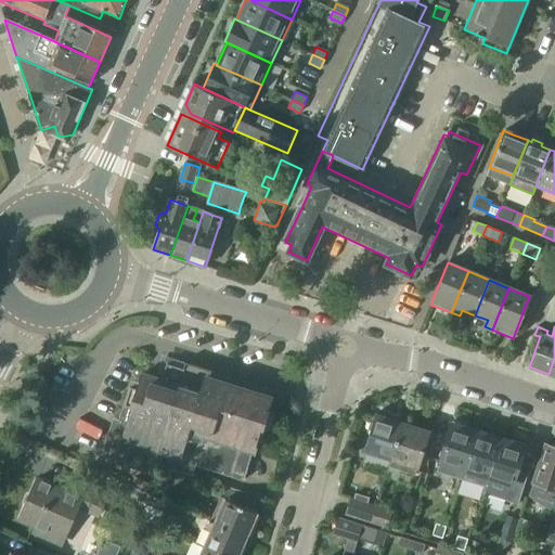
[(202,375),(167,364),(163,378),(143,373),(128,424),(119,422),(107,462),(149,474),(153,462),(193,475),(196,461),(224,469),(223,474),(244,480),(254,451),(255,451),(272,397),(202,375)]
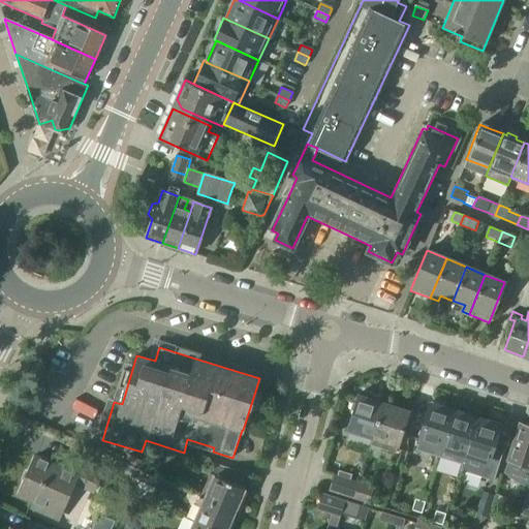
[(359,397),(348,429),(373,437),(374,437),(384,404),(359,397)]
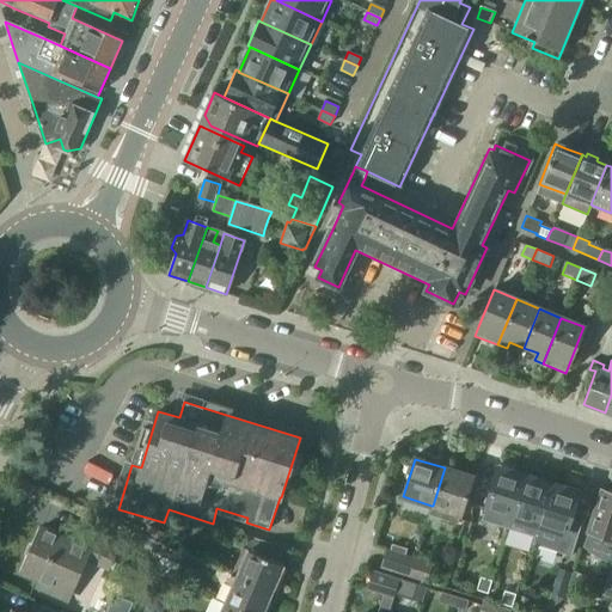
[(525,476),(524,476),(514,473),(515,470),(499,465),(482,520),(508,528),(525,476)]
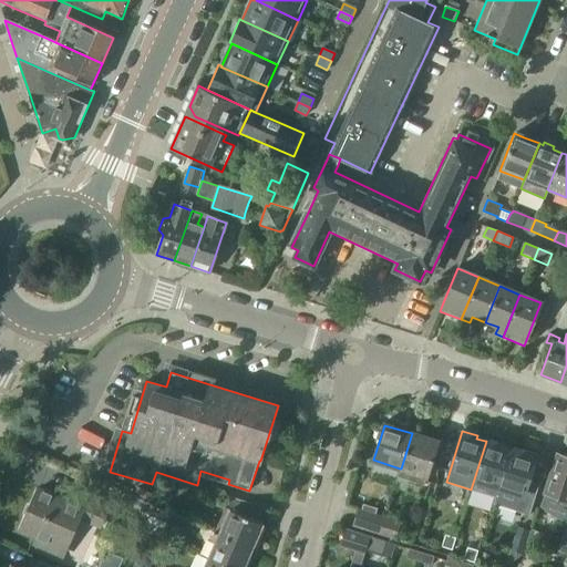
[(439,442),(412,433),(401,468),(400,468),(397,477),(424,486),(439,442)]
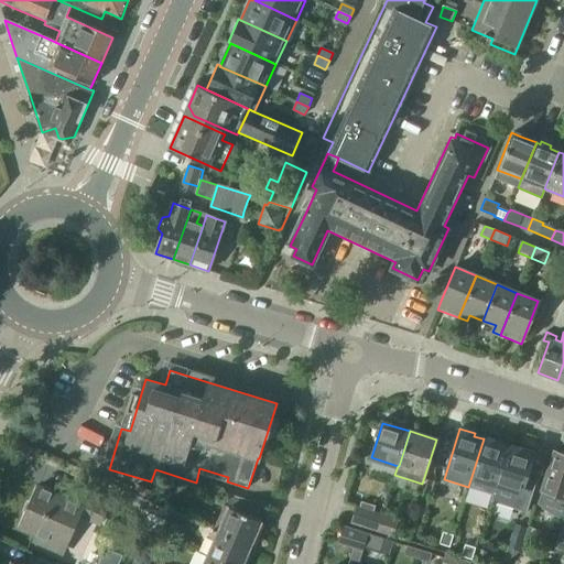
[(484,436),(483,438),(484,438),(468,487),(492,495),(508,446),(498,443),(498,441),(484,436)]
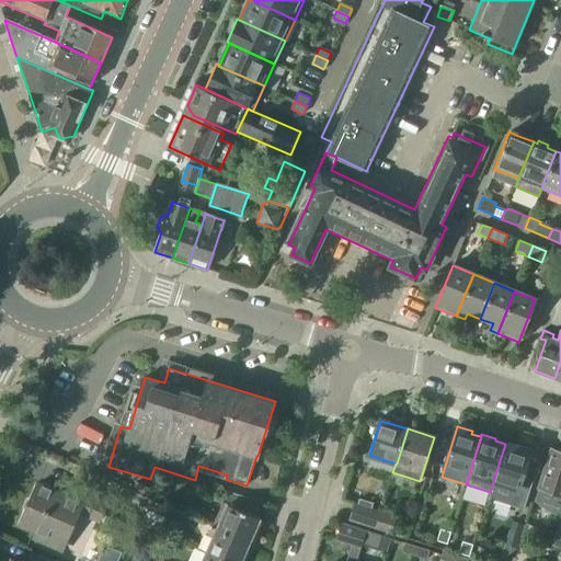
[(505,444),(490,492),(488,499),(524,510),(534,480),(522,477),(530,449),(516,445),(515,447),(505,444)]
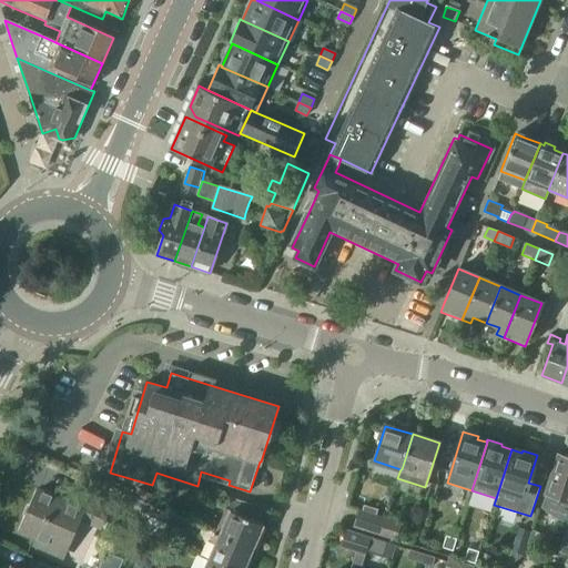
[(558,509),(555,518),(567,523),(567,521),(567,457),(559,455),(543,504),(558,509)]
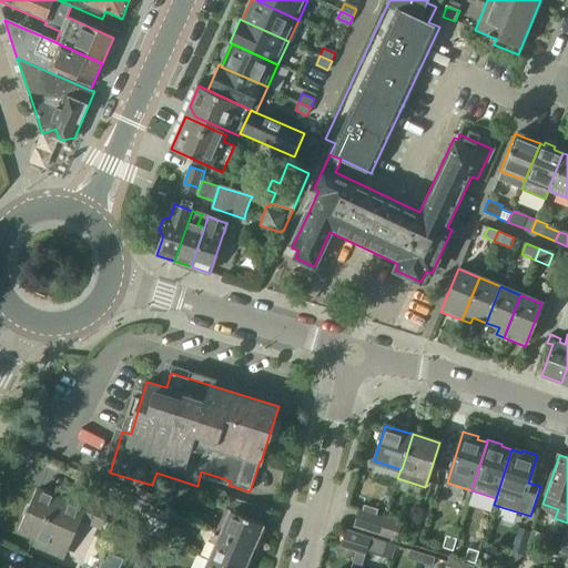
[(73,504),(38,488),(20,530),(66,549),(79,518),(100,528),(110,503),(80,489),(73,504)]
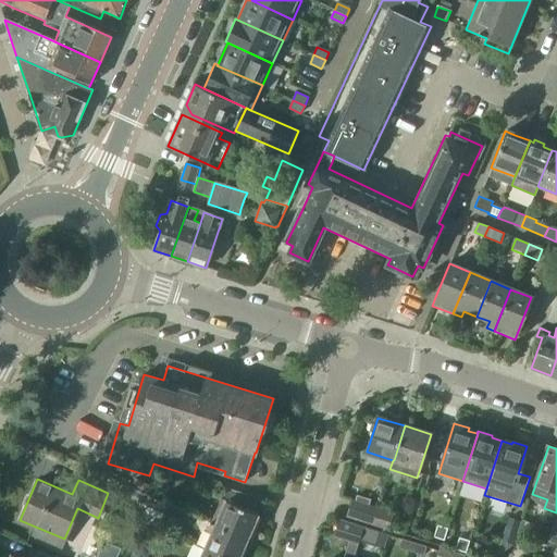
[(208,498),(220,503),(210,524),(247,541),(258,516),(251,514),(257,499),(214,485),(208,498)]
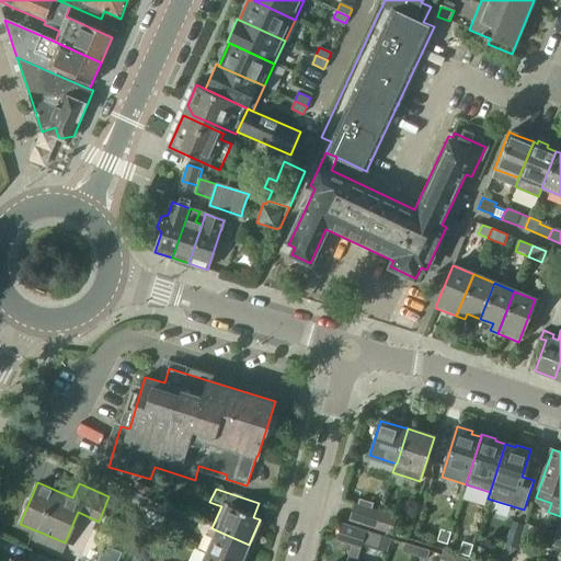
[(170,507),(149,500),(146,510),(165,518),(170,507)]
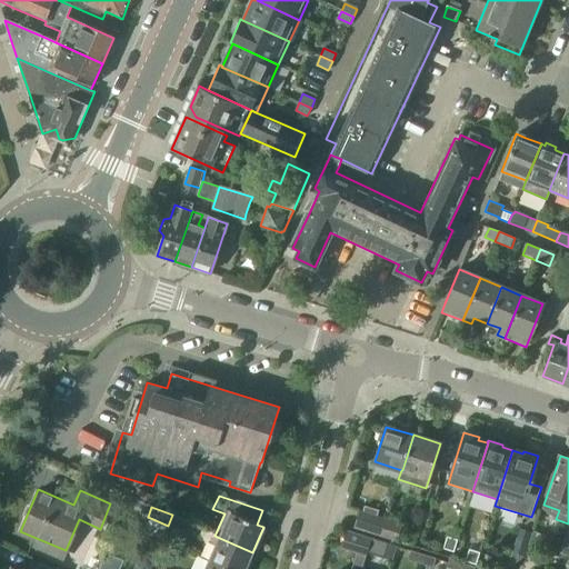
[(396,541),(399,527),(359,512),(355,528),(396,541)]
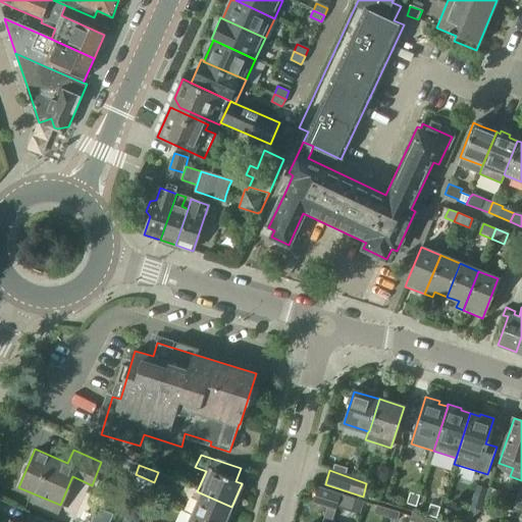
[(521,479),(521,480),(513,507),(521,510),(521,479)]
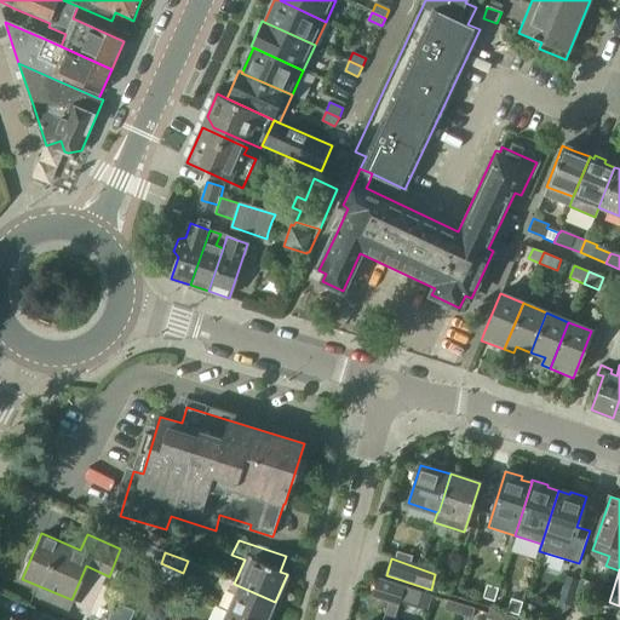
[(384,583),(379,596),(409,606),(414,592),(384,583)]
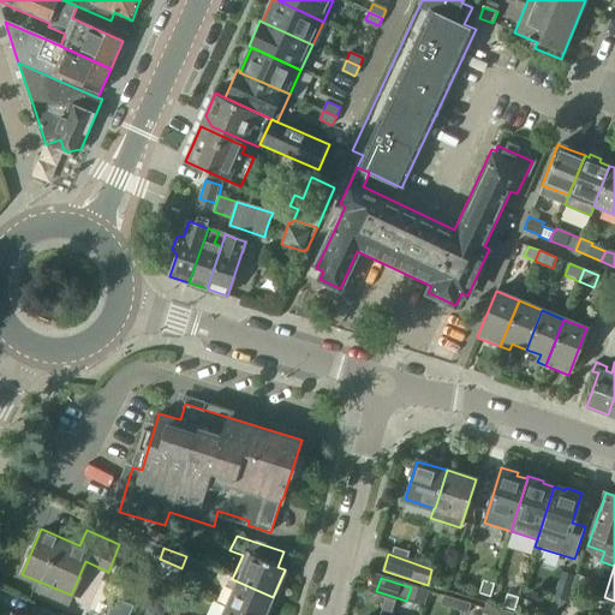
[(233,592),(226,608),(242,614),(264,614),(273,597),(232,579),(227,590),(233,592)]
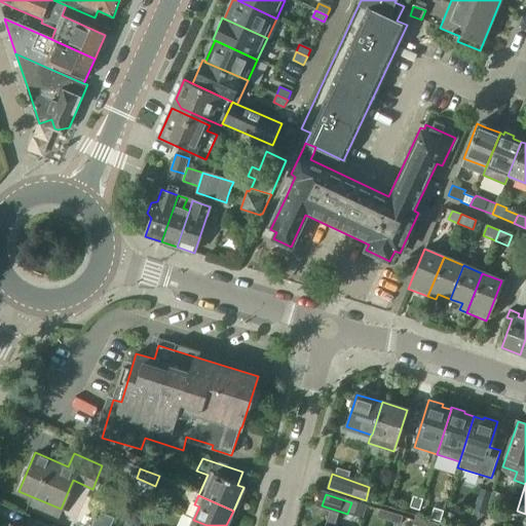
[(419,510),(423,498),(413,495),(410,506),(419,510)]
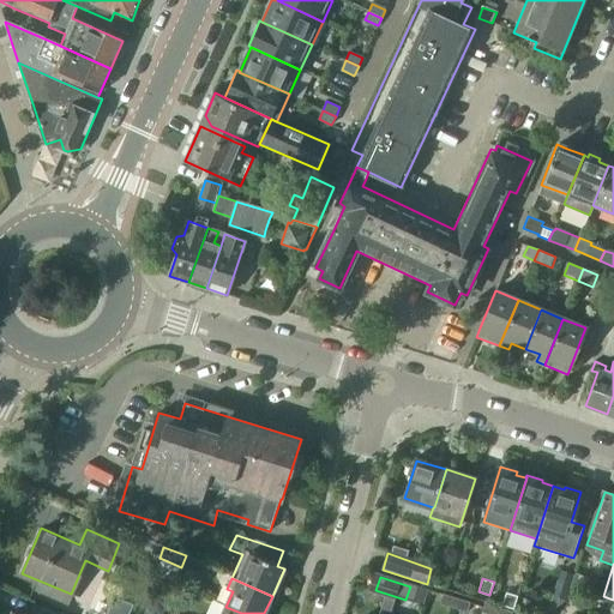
[(548,611),(552,612),(566,601),(571,585),(558,582),(548,611)]
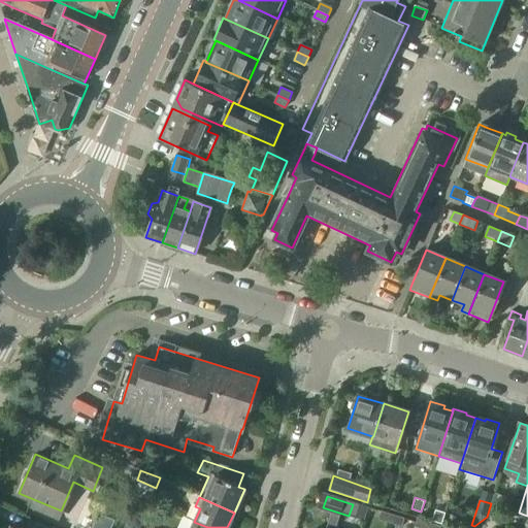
[(133,503),(128,519),(141,524),(147,508),(133,503)]
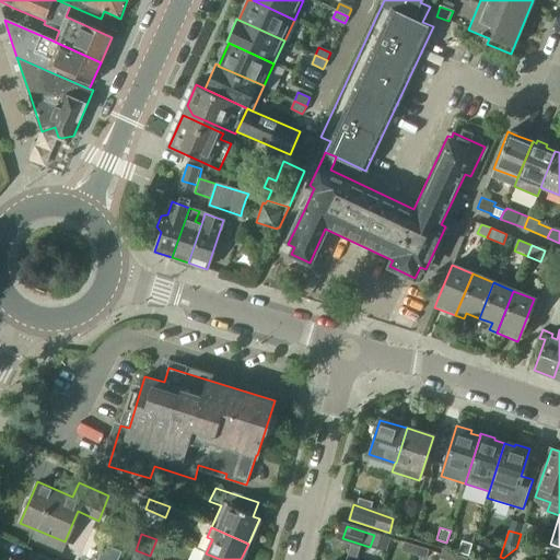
[(377,549),(381,537),(374,535),(370,547),(377,549)]
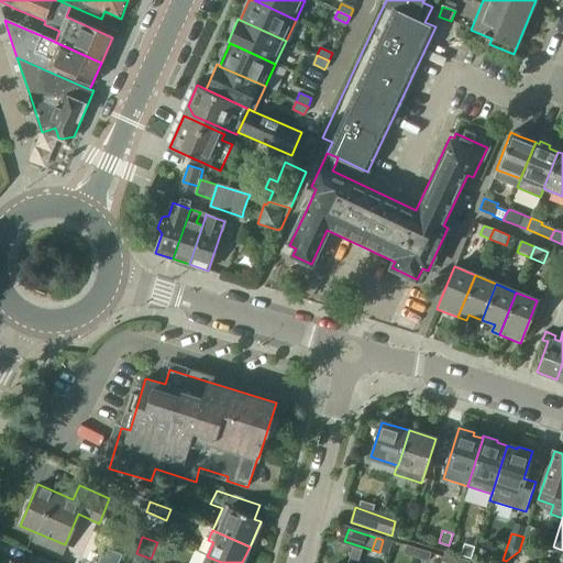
[(471,559),(475,547),(464,543),(461,555),(471,559)]
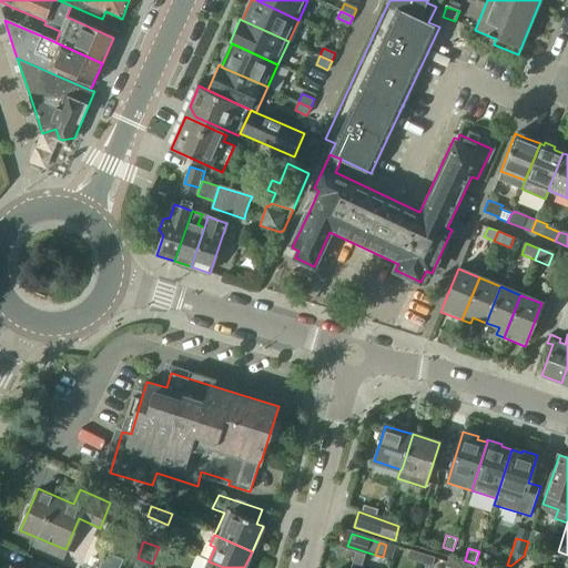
[(411,550),(407,559),(418,563),(422,554),(411,550)]
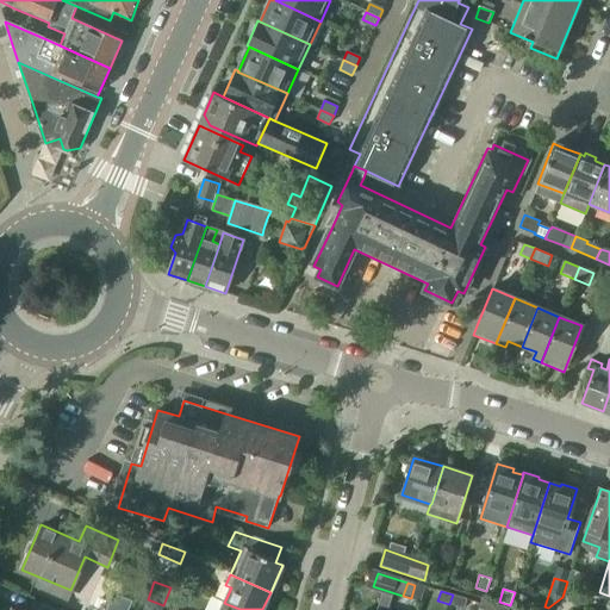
[(453,595),(449,604),(464,609),(467,599),(453,595)]
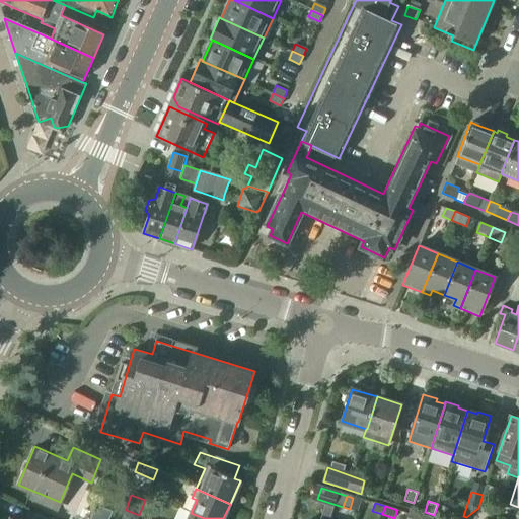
[(126,510),(122,518),(137,518),(139,515),(126,510)]
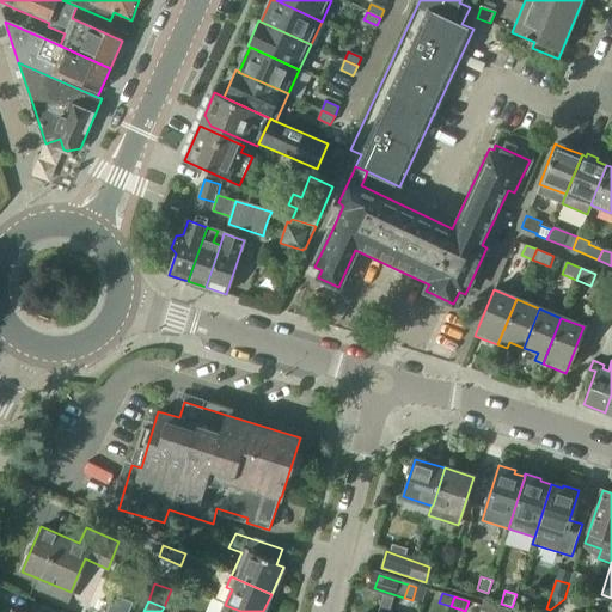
[(484,601),(481,610),(487,611),(509,611),(512,610),(484,601)]
